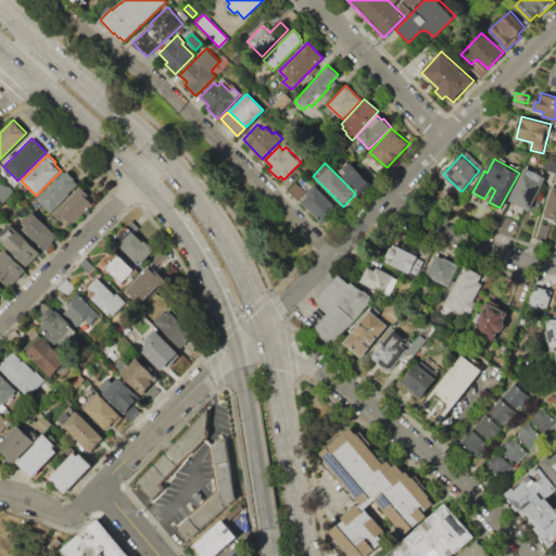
[(350,163),(370,182),(358,193),(342,177),(346,173),(343,169),(350,163)]
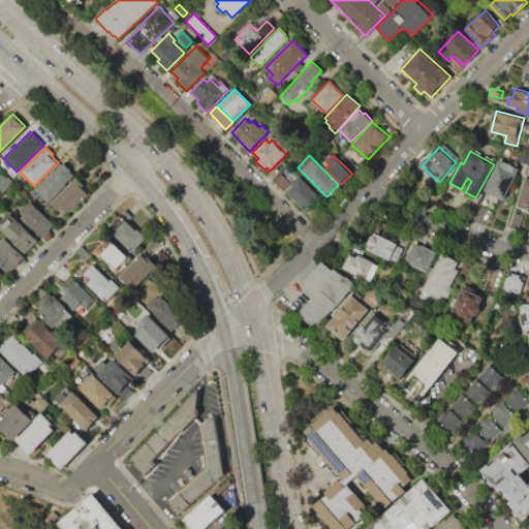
[(498,159),(518,168),(502,200),(499,199),(495,208),(481,201),(486,192),(484,191),(498,159)]
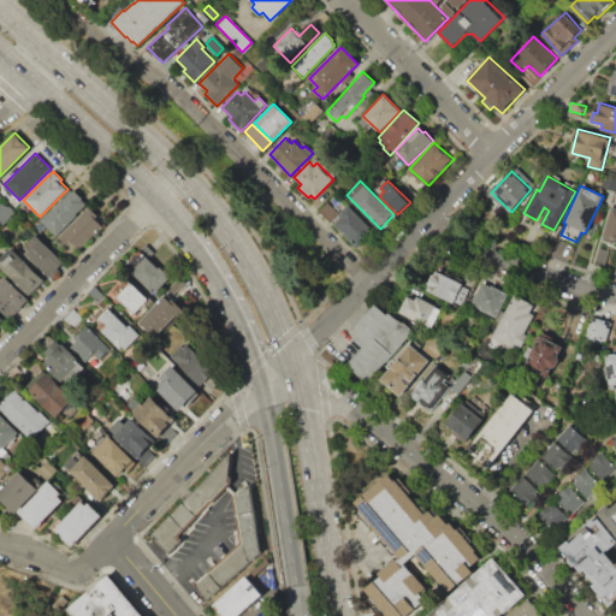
[(41,220),(72,189),(86,202),(73,214),(75,214),(55,235),(41,220)]
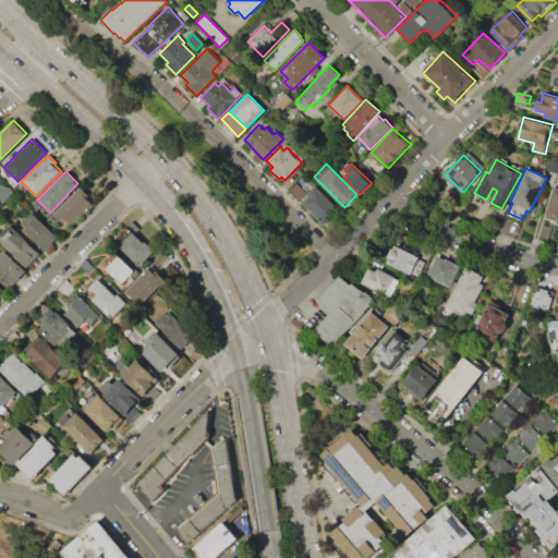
[(296,182),(306,193),(299,201),(288,190),(296,182)]
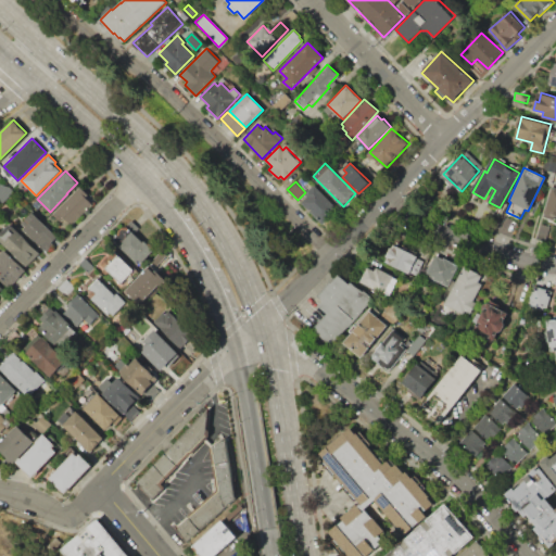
[(12,191),(1,203),(0,201),(0,186),(3,182),(12,191)]
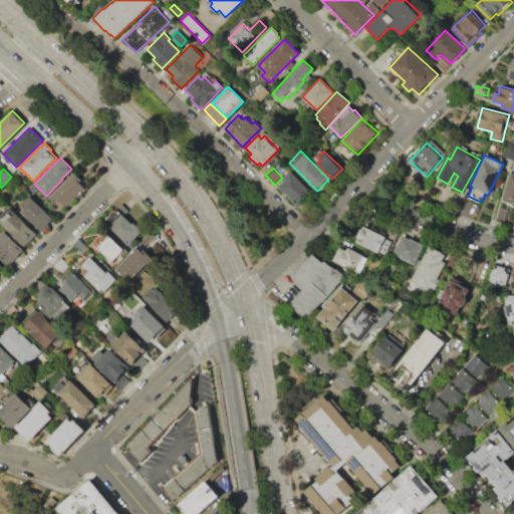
[(291,171),(313,193),(299,207),(279,187),(284,182),(282,180),(291,171)]
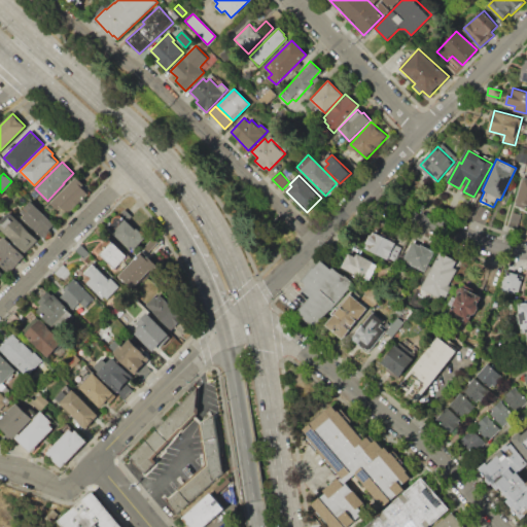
[(50,203),(75,177),(90,190),(67,213),(61,206),(57,209),(50,203)]
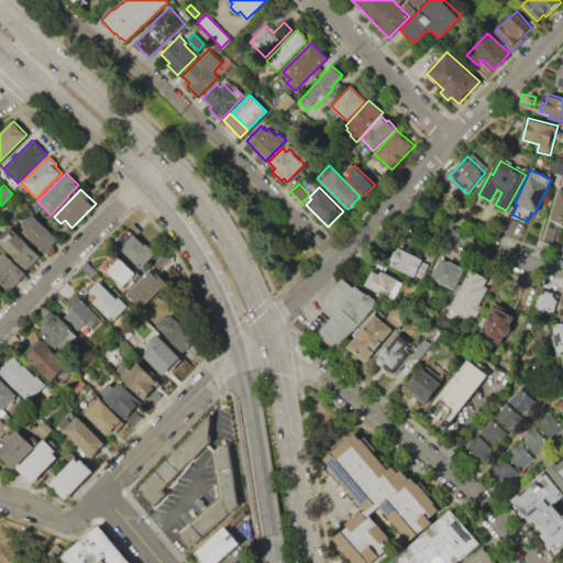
[(552,194),(562,190),(562,220),(560,221),(552,194)]
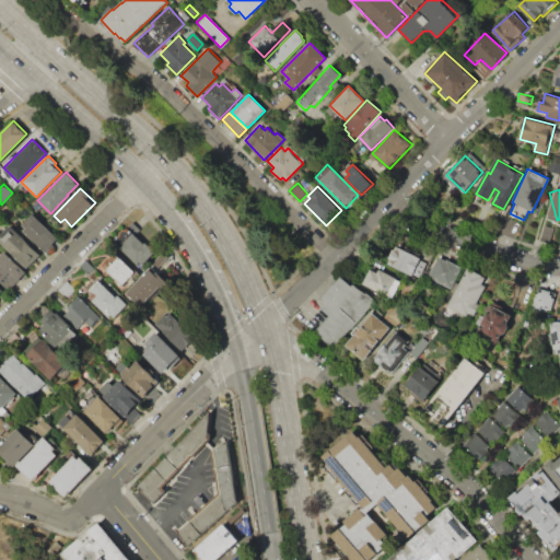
[(22,224),(32,214),(59,242),(49,252),(22,224)]
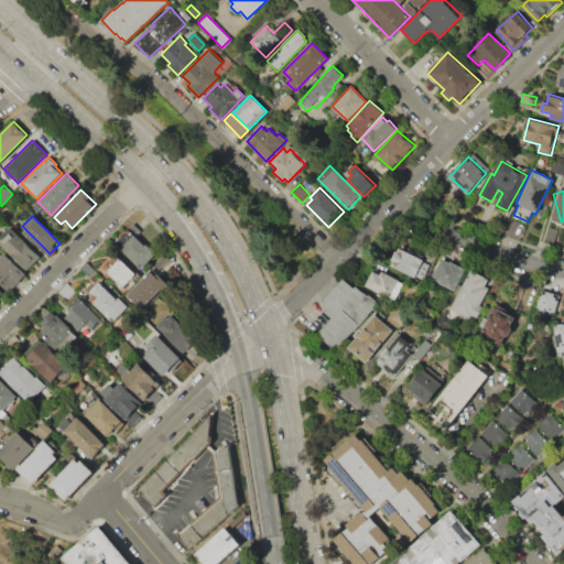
[(0,238),(11,227),(40,257),(28,269),(0,241),(0,238)]
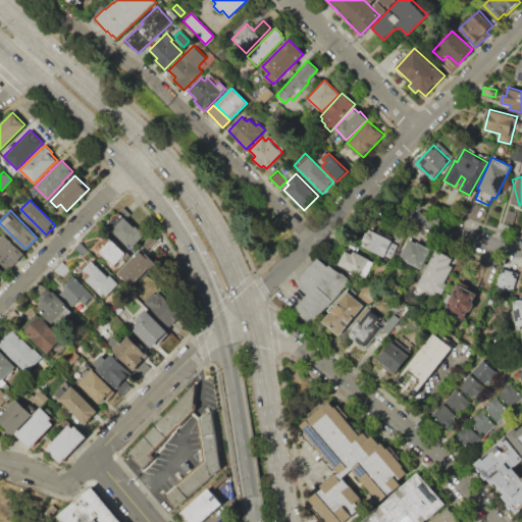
[(505,210),(515,210),(514,225),(505,225),(505,210)]
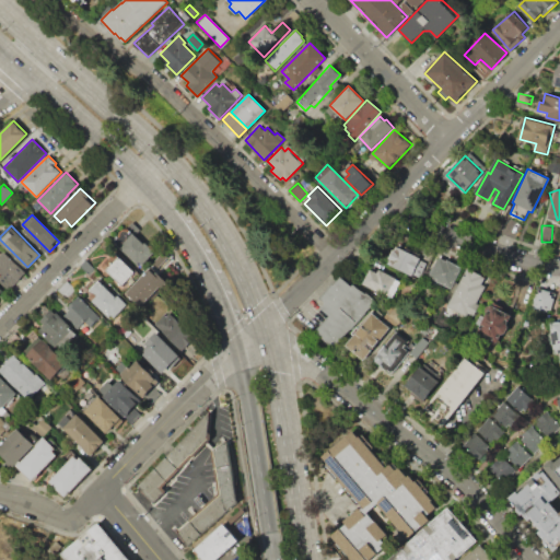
[(129,229),(154,253),(140,268),(115,244),(129,229)]
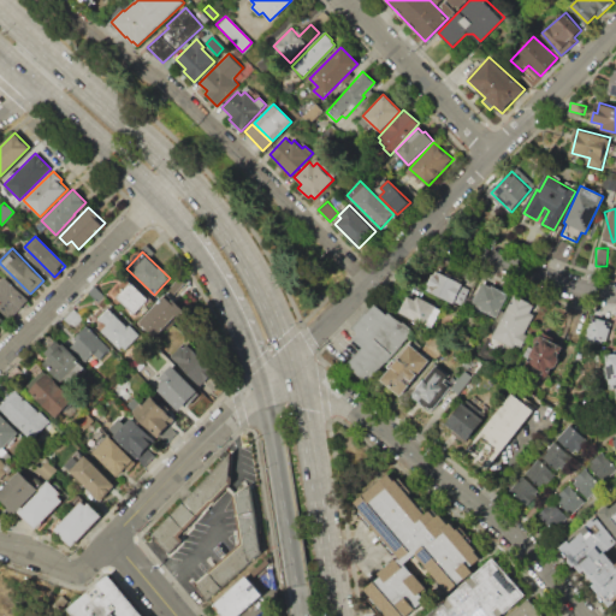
[(424,289),(462,307),(471,289),(462,284),(463,280),(434,267),(424,289)]
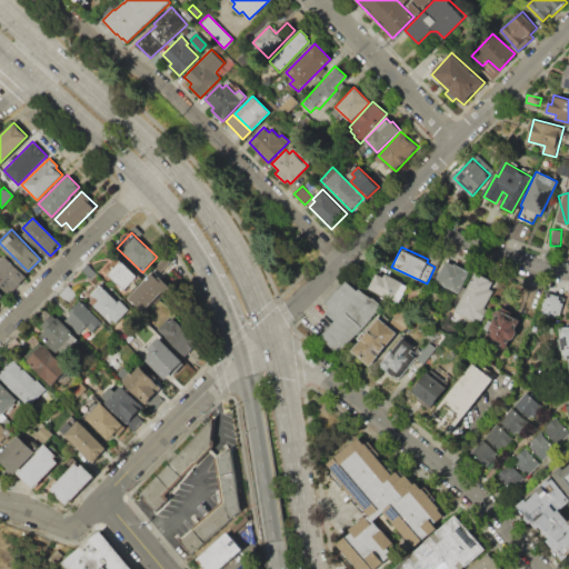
[(143,279),(125,298),(98,271),(117,252),(143,279)]
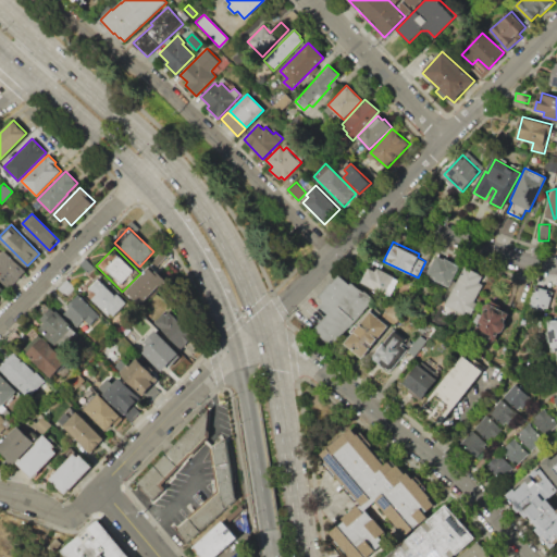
[(0,255),(4,250),(25,271),(8,288),(0,281),(0,255)]
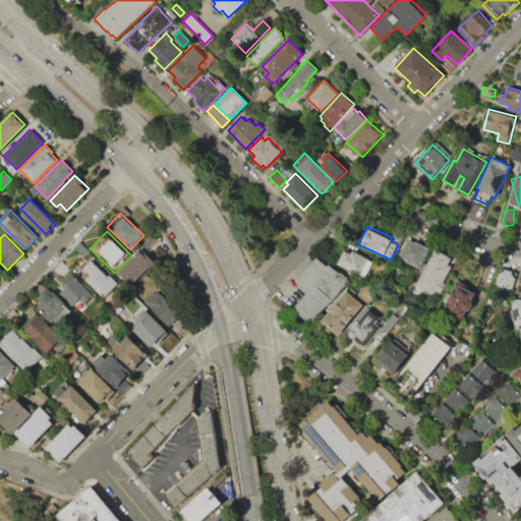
[(408,238),(427,248),(417,269),(398,258),(408,238)]
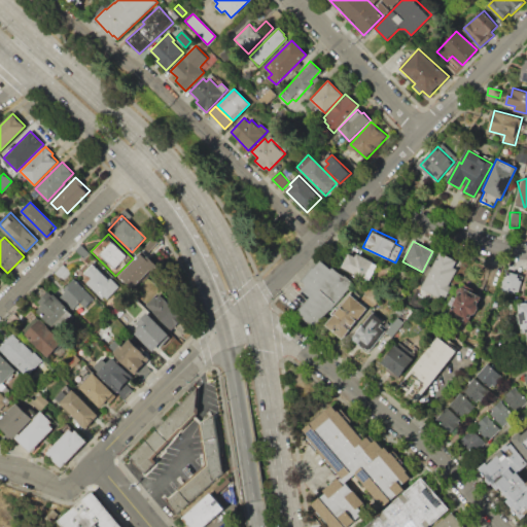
[(440,251),(419,287),(441,300),(457,271),(452,268),(456,260),(440,251)]
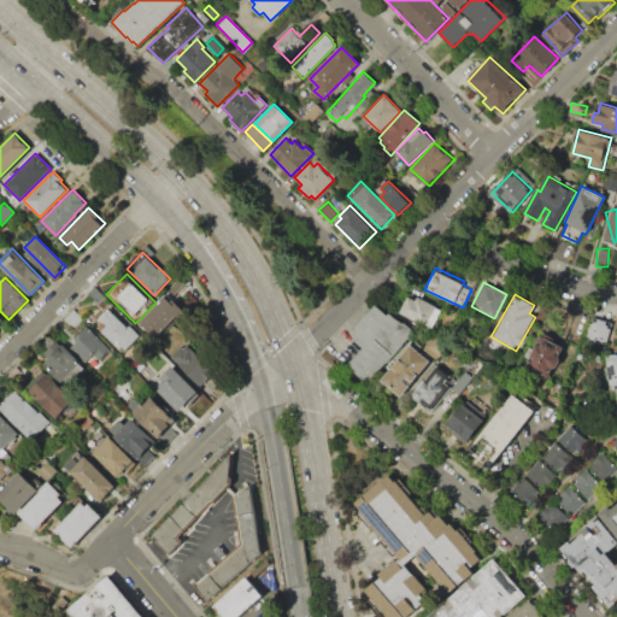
[(399,311),(424,325),(435,307),(417,297),(413,300),(407,297),(399,311)]
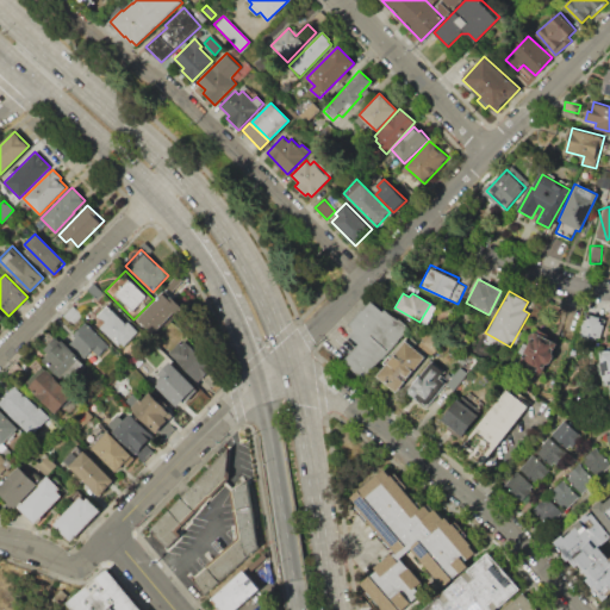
[(163,294),(169,299),(172,297),(182,307),(153,337),(137,321),(163,294)]
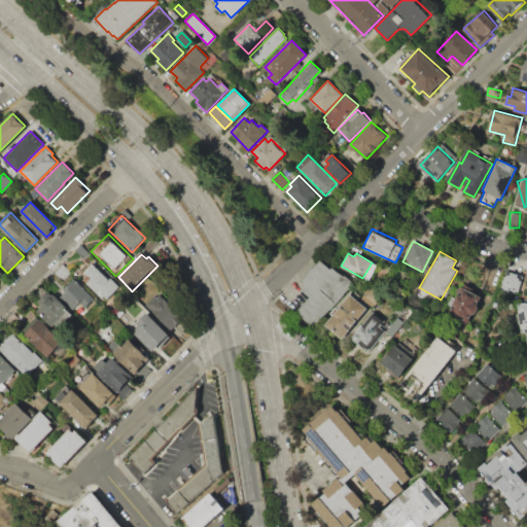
[(299,310),(312,323),(349,284),(322,257),(300,280),(306,286),(302,290),(310,299),(299,310)]
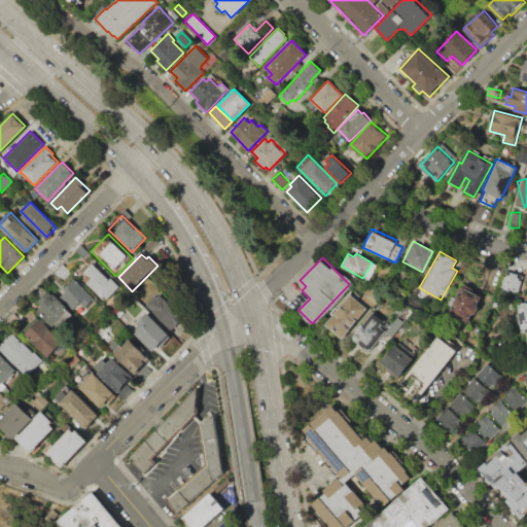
[(74,272),(88,259),(109,280),(111,278),(119,286),(104,302),(74,272)]
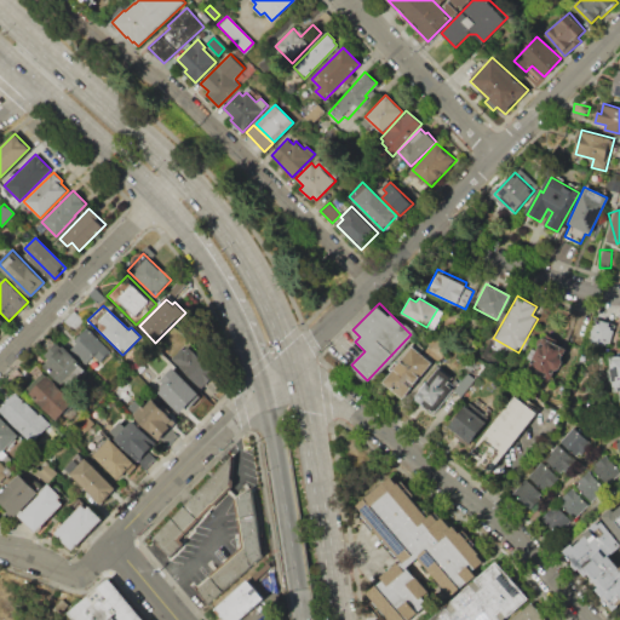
[(613,323),(592,319),(587,342),(608,346),(613,323)]
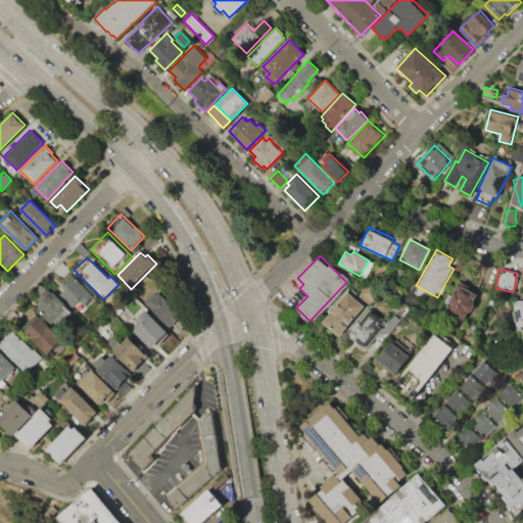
[(75,277),(93,295),(84,304),(79,299),(73,306),(60,293),(66,287),(65,286),(75,277)]
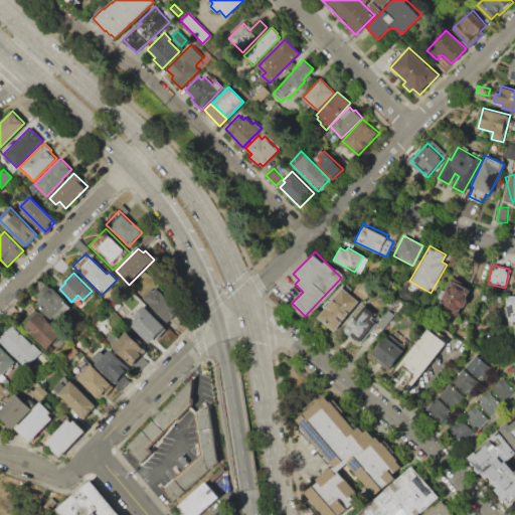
[(450,279),(470,288),(466,296),(465,304),(459,311),(455,318),(447,314),(448,311),(437,306),(450,279)]
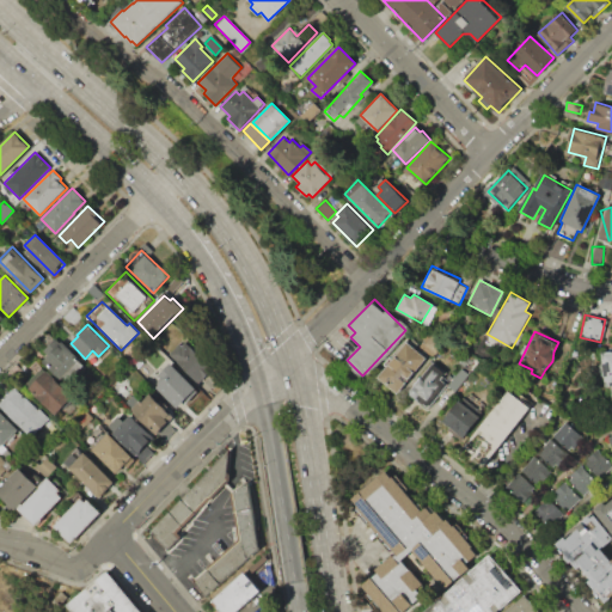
[(427,332),(439,342),(433,349),(421,341),(427,332)]
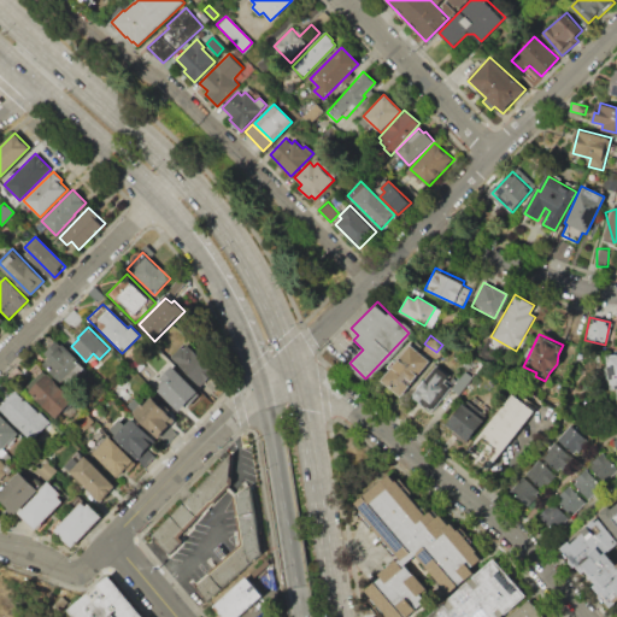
[(466,335),(479,341),(475,348),(463,342),(466,335)]
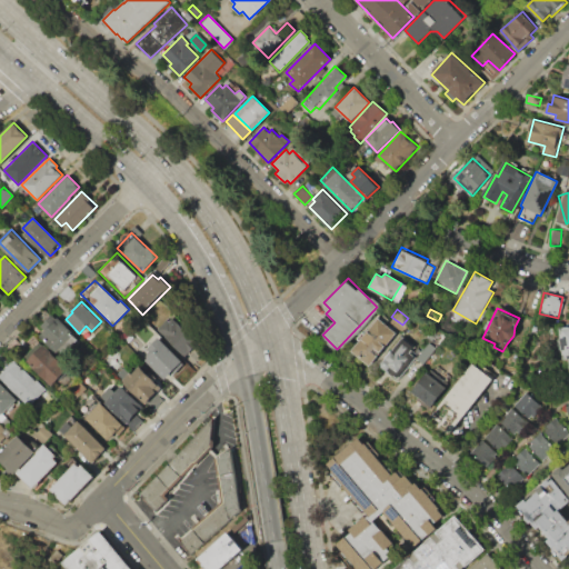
[(157,329),(168,318),(170,320),(173,317),(198,342),(185,357),(157,329)]
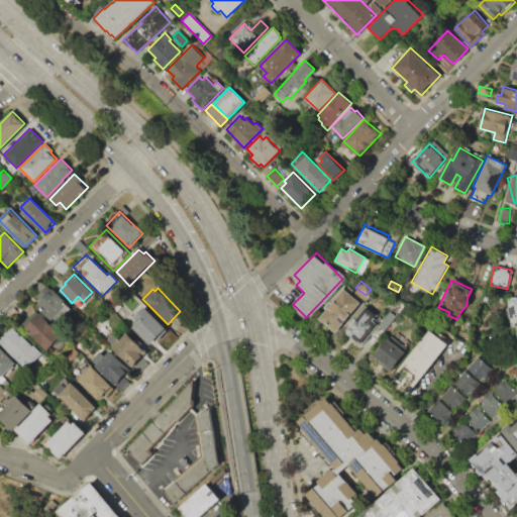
[(319,319),(335,332),(360,302),(344,288),(319,319)]
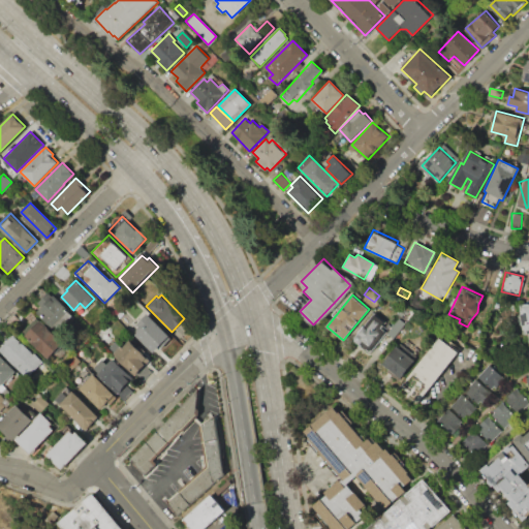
[(54,296),(74,316),(59,332),(38,311),(54,296)]
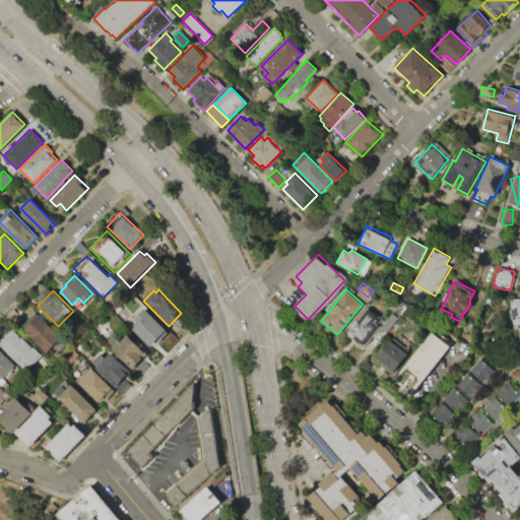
[(519,297),(509,298),(509,315),(512,314),(512,331),(519,331),(519,339),(519,338),(519,297)]
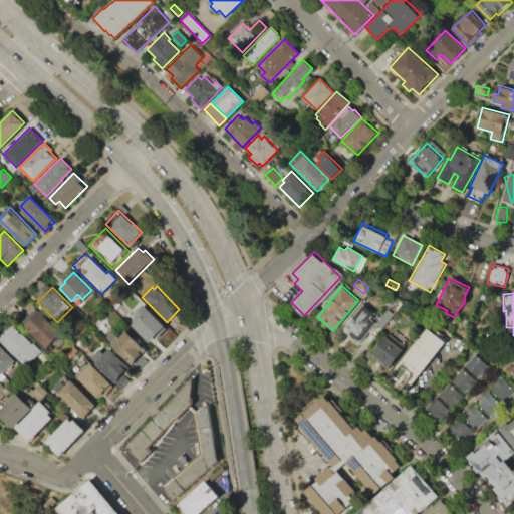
[(116,299),(121,304),(115,309),(111,305),(116,299)]
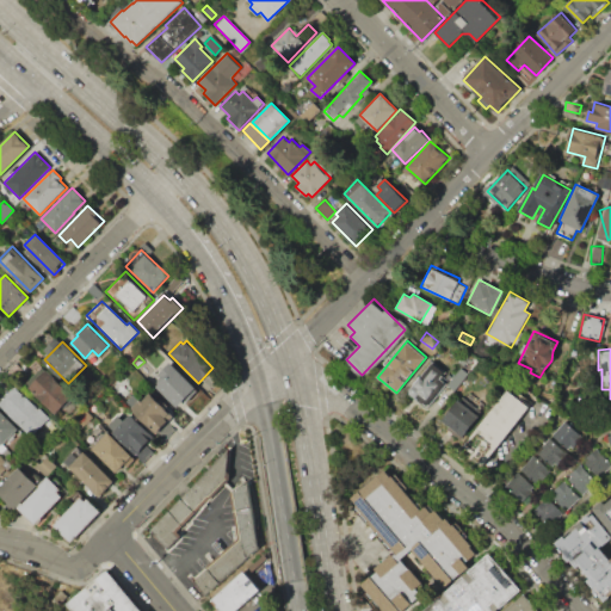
[(432,359),(446,370),(439,378),(446,383),(429,406),(408,392),(432,359)]
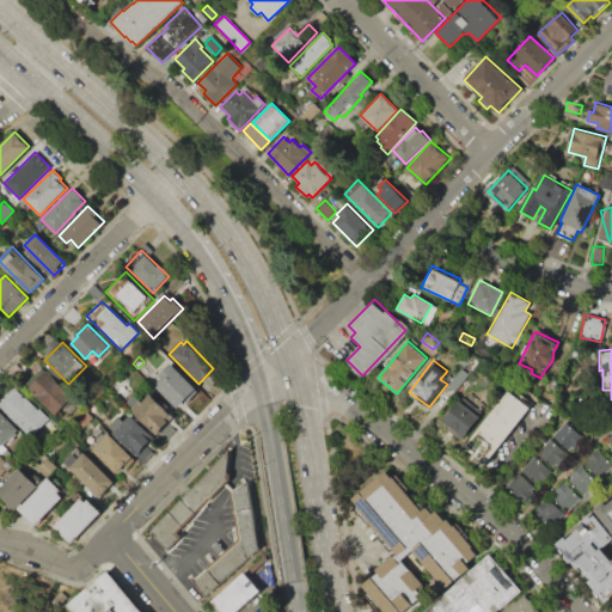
[(171,362),(199,390),(178,409),(157,387),(169,374),(164,369),(171,362)]
